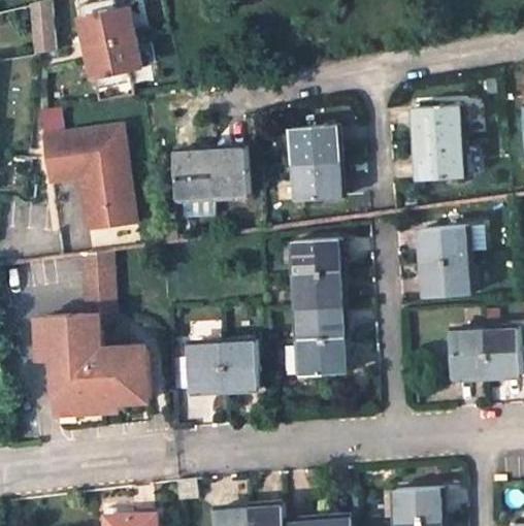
[(48,0),(47,0),(31,4),(32,15),(35,42),(36,54),(56,51),(48,0)]
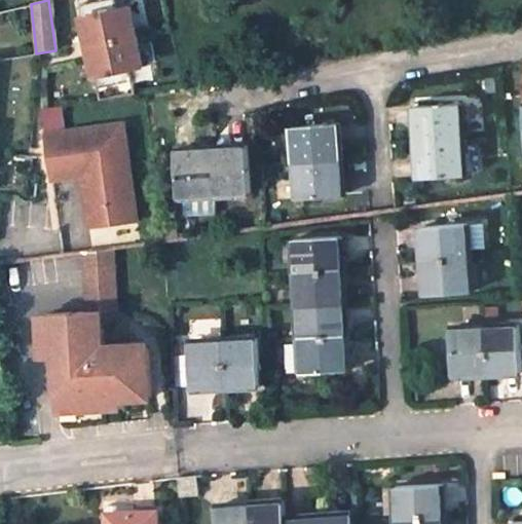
[(109,0),(108,0),(74,8),(92,90),(127,83),(125,71),(139,68),(125,9),(112,12),(109,0)]
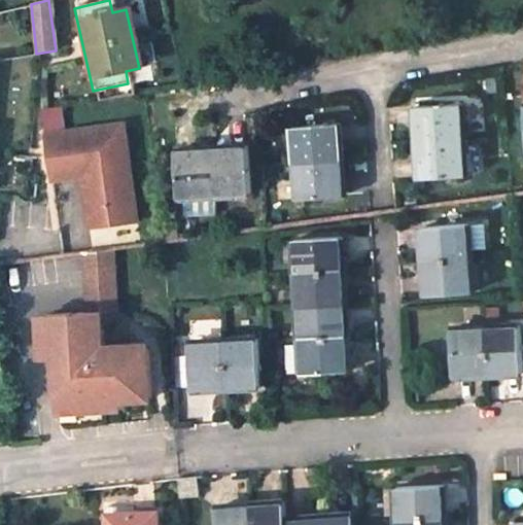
[(413,106),(417,179),(462,176),(458,105),(413,106)]
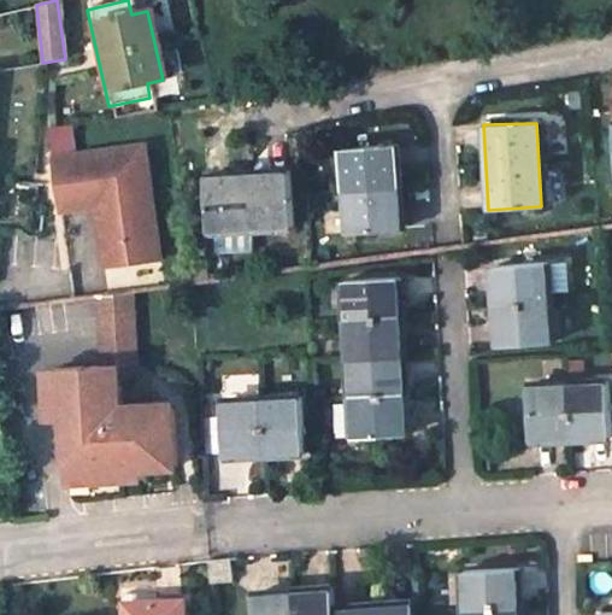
[(49,158),(57,211),(92,206),(118,203),(127,263),(156,258),(140,146),(49,158)]
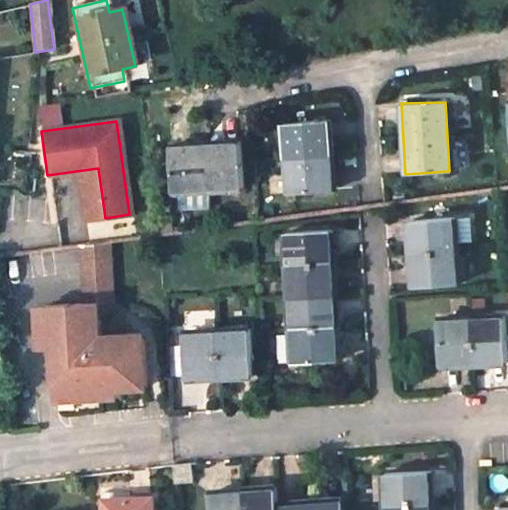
[(282,124),(287,194),(331,191),(326,121),(282,124)]
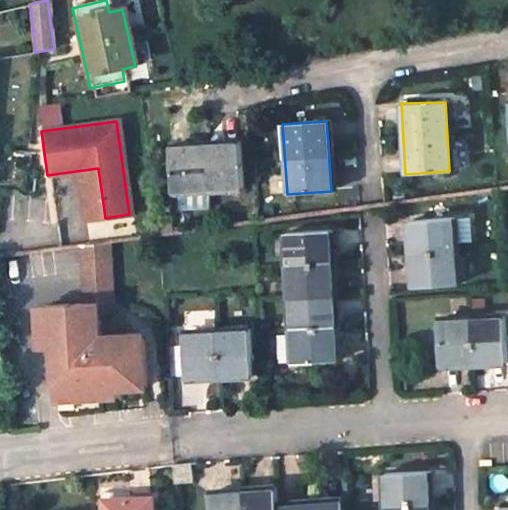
[(167,147),(170,192),(241,188),(237,143),(167,147)]
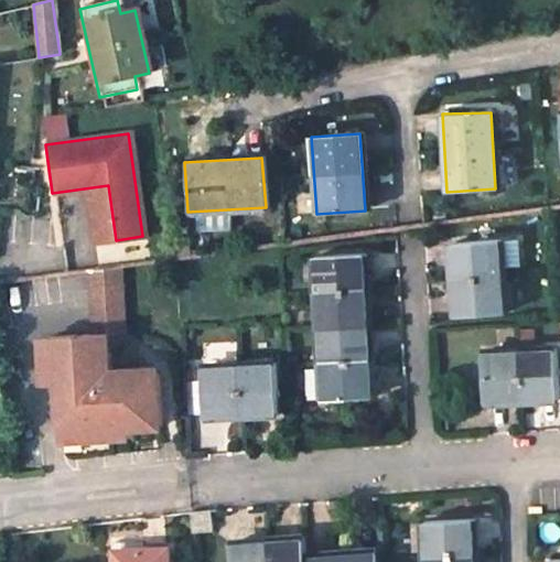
[(108,185),(84,188),(92,244),(116,240),(108,185)]
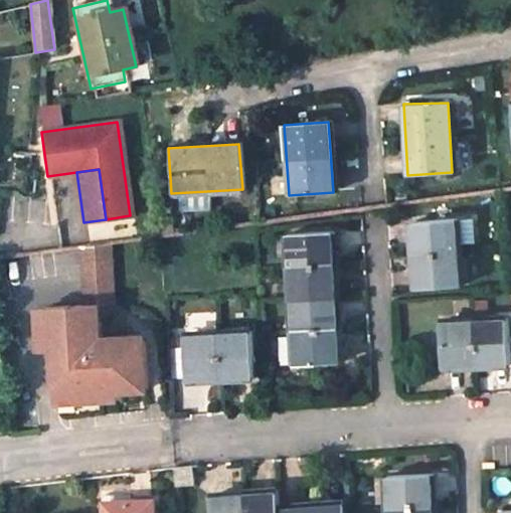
[(409,223),(413,289),(460,286),(454,220),(409,223)]
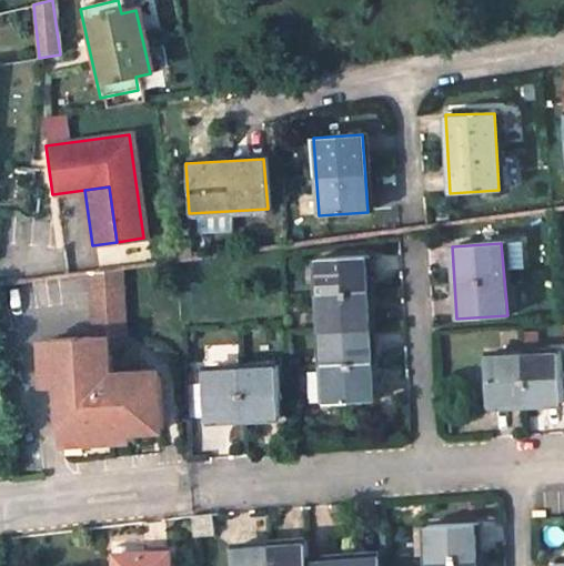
[(314,259),(319,332),(323,403),(372,400),(369,327),(364,256),(314,259)]
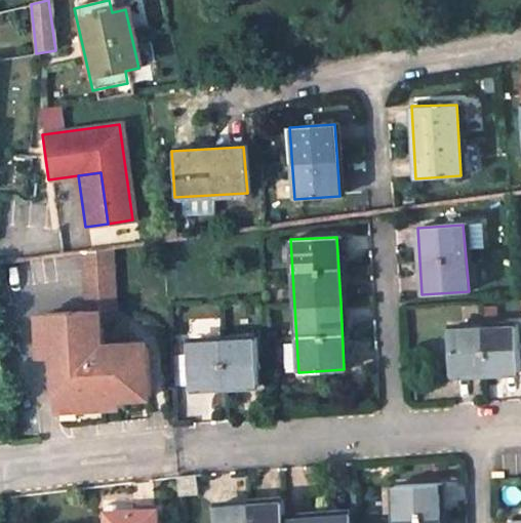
[(111,324),(106,246),(78,250),(81,310),(40,312),(34,319),(35,339),(45,338),(50,343),(51,354),(61,353),(62,367),(48,368),(50,395),(64,394),(65,402),(70,407),(97,405),(96,390),(108,389),(117,398),(147,396),(144,349),(136,343),(104,345),(105,347),(97,347),(96,325),(111,324)]
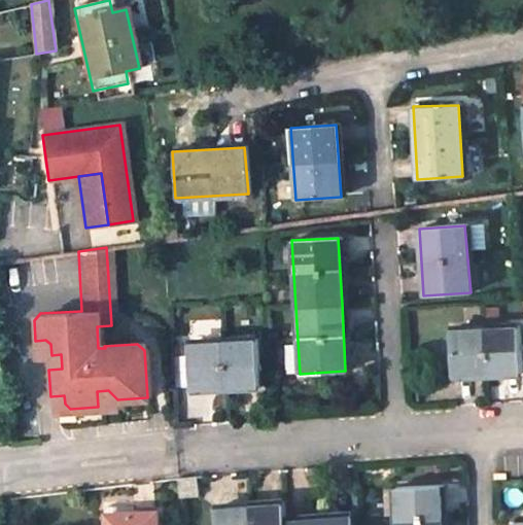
[(450,330),(452,377),(518,373),(516,326),(450,330)]
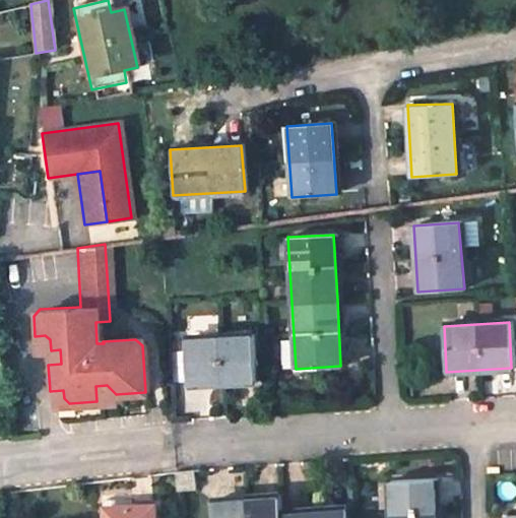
[(45,335),(35,336),(36,351),(51,350),(50,339),(45,335)]
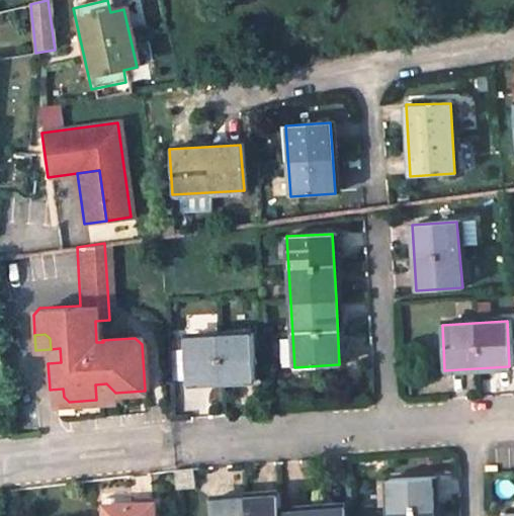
[(184,338),(186,382),(252,378),(250,335),(184,338)]
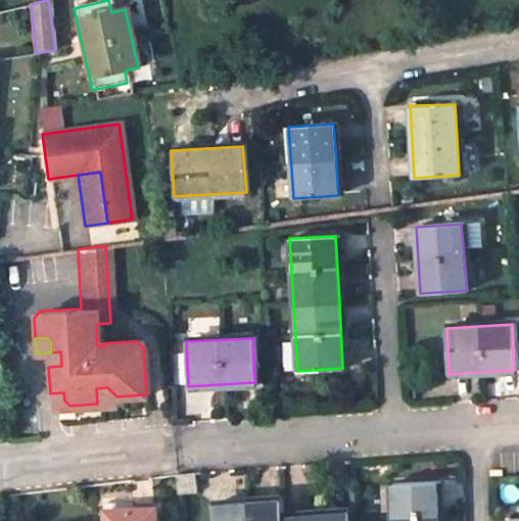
[(96,388),(97,404),(116,403),(116,396),(107,387),(96,388)]
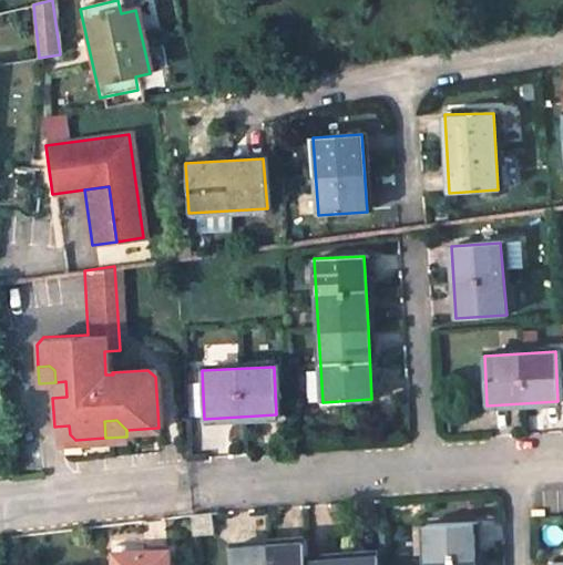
[(69,425),(54,427),(54,441),(75,440),(70,434),(69,425)]
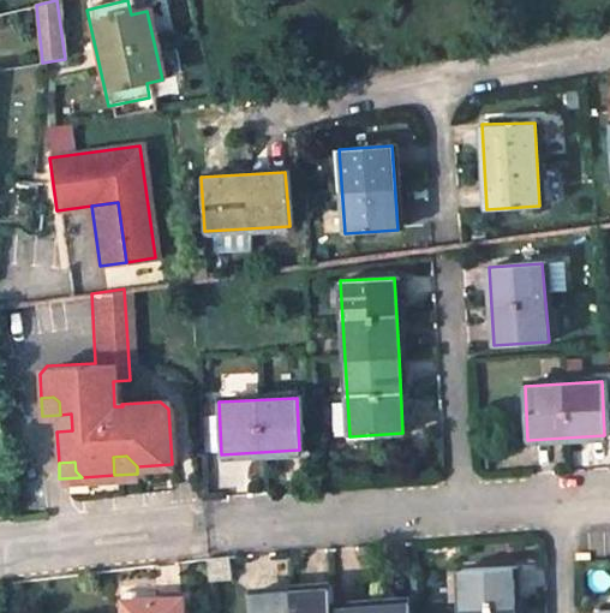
[(207,583),(228,581),(226,558),(204,560),(207,583)]
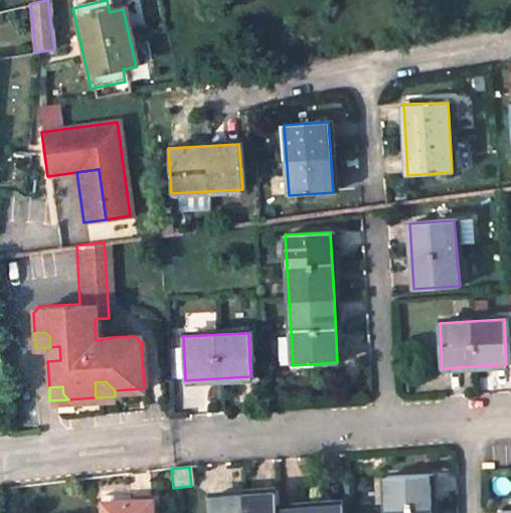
[(431,512),(429,476),(384,477),(385,512),(431,512)]
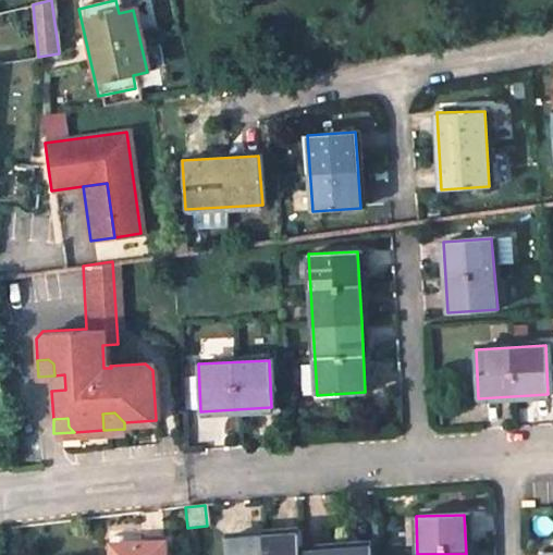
[(370,554),(370,544),(298,550),(297,531),(225,537),(226,554),(370,554)]
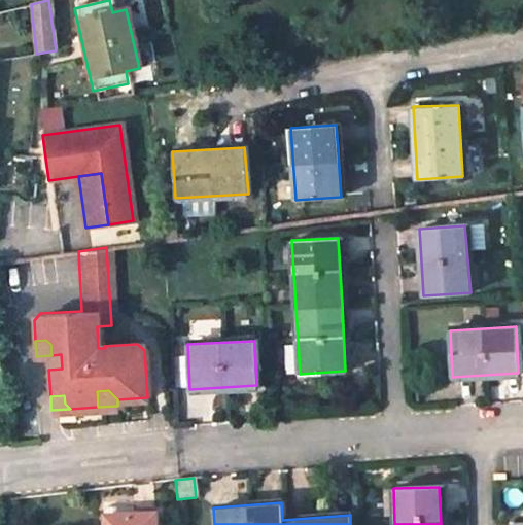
[(104,516),(104,524),(152,524),(152,514),(104,516)]
